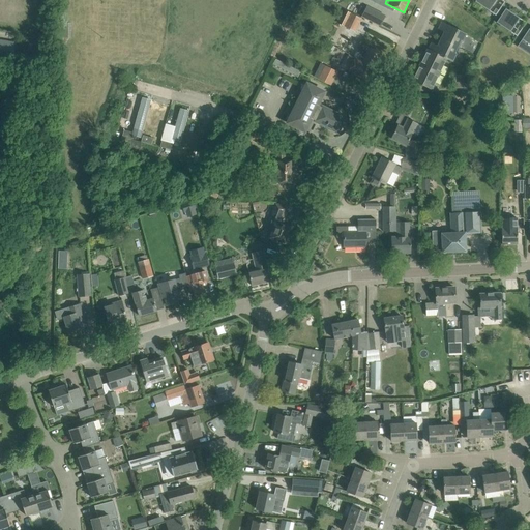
[(476,0),(475,1),(489,10),(495,0),(476,0)]
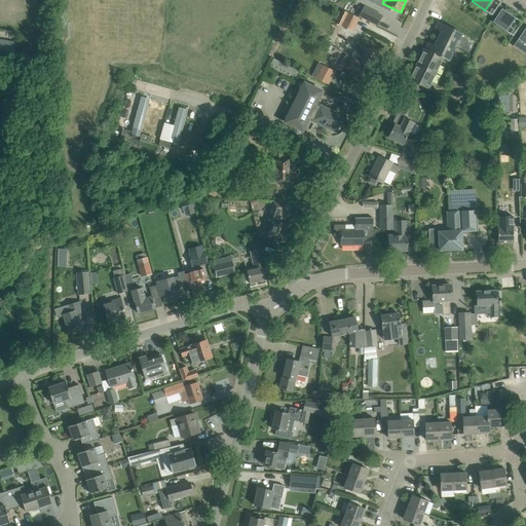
[(364,6),(360,15),(377,25),(382,15),(364,6)]
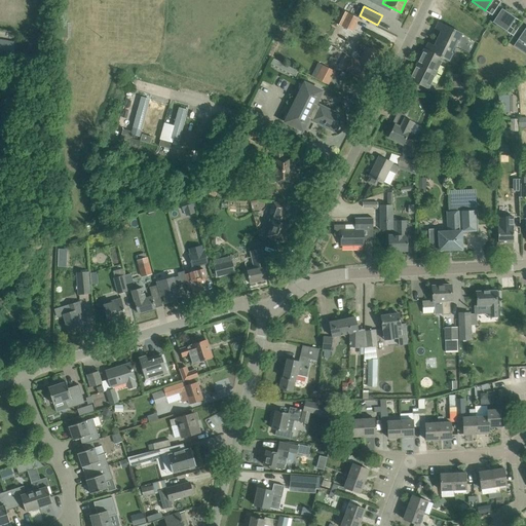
[(502,8),(493,23),(505,31),(515,17),(502,8)]
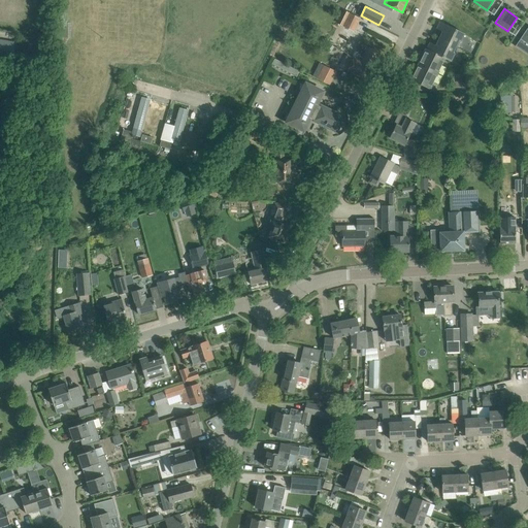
[(336,23),(353,31),(359,19),(342,10),(336,23)]
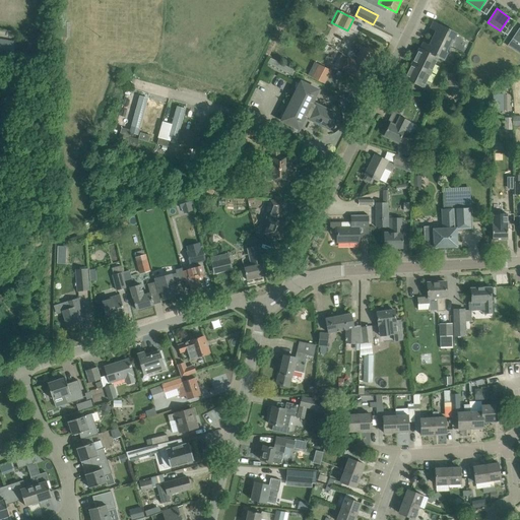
[(419,49),(438,58),(444,60),(448,53),(446,52),(451,40),(453,41),(457,33),(435,22),(433,26),(440,29),(431,49),(424,46),(421,49),(420,48),(419,49)]
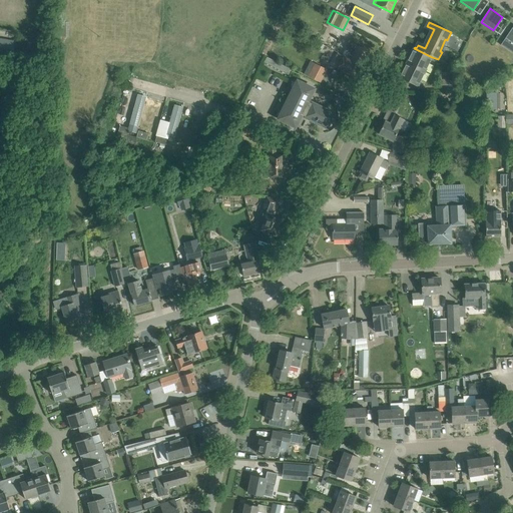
[(0,61),(10,63),(13,46),(8,45),(9,39),(0,38),(0,61)]
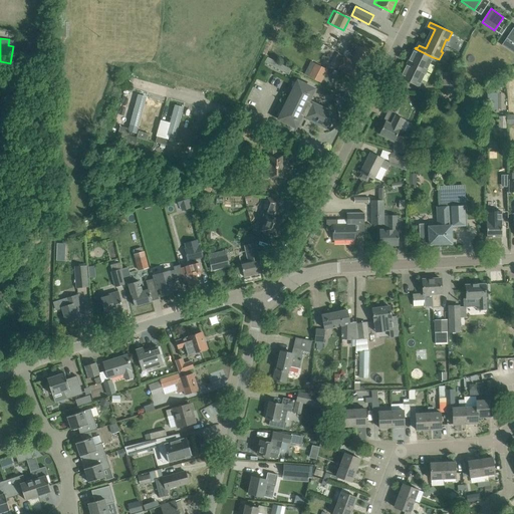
[(352,43),(345,56),(365,66),(371,52),(352,43)]
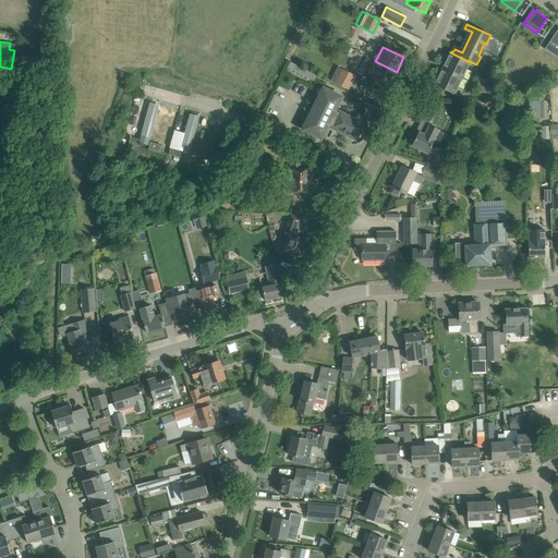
[(443,69),(462,79),(470,62),(450,52),(443,69)]
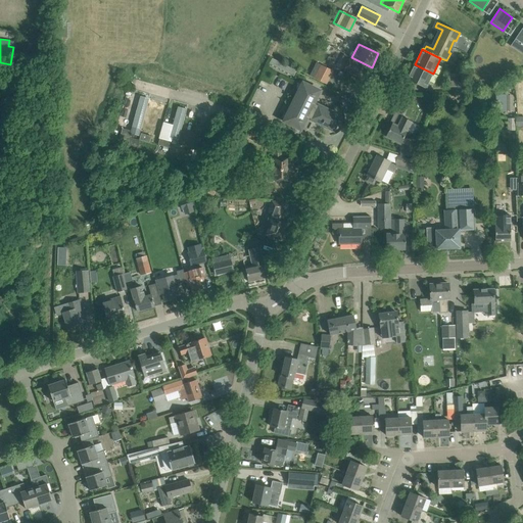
[(372,67),(351,57),(344,54),(338,67),(365,81),(372,67)]
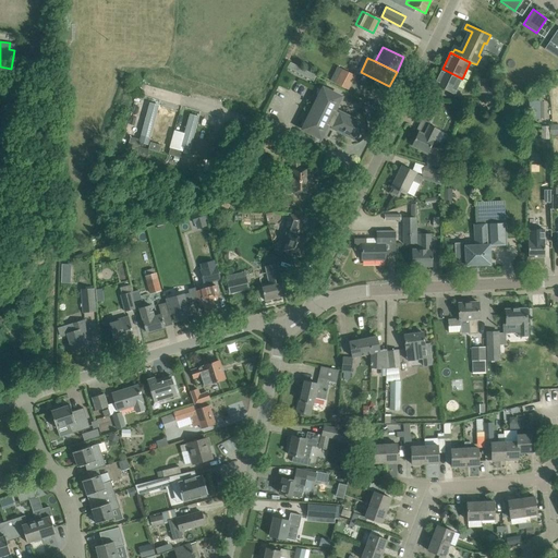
[(355,75),(343,69),(338,67),(330,81),(348,89),(355,75)]
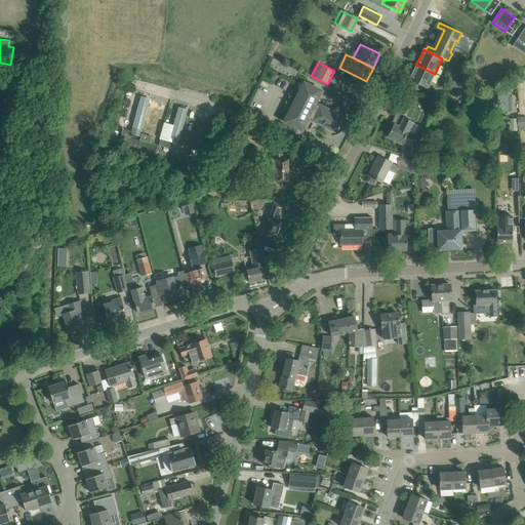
[(409,79),(428,88),(435,74),(416,65),(409,79)]
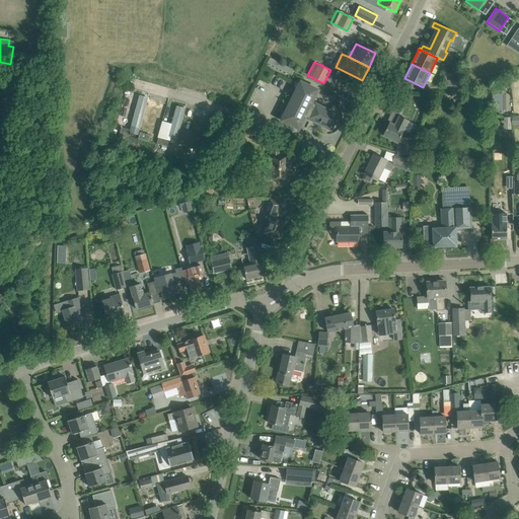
[(291,102),(282,120),(298,128),(304,116),(330,129),(338,116),(311,102),(317,90),(301,82),(291,102)]
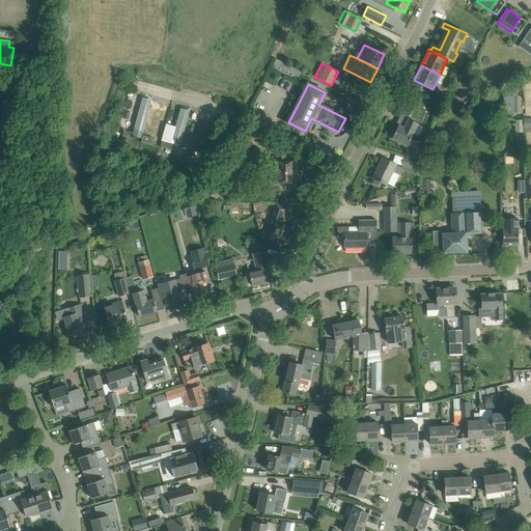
[(504,96),(504,113),(514,113),(514,96),(504,96)]
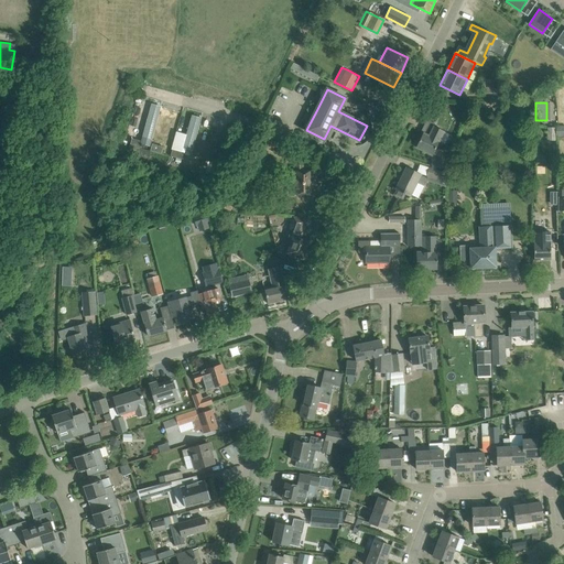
[(445,112),(463,115),(464,111),(465,105),(446,104),(445,112)]
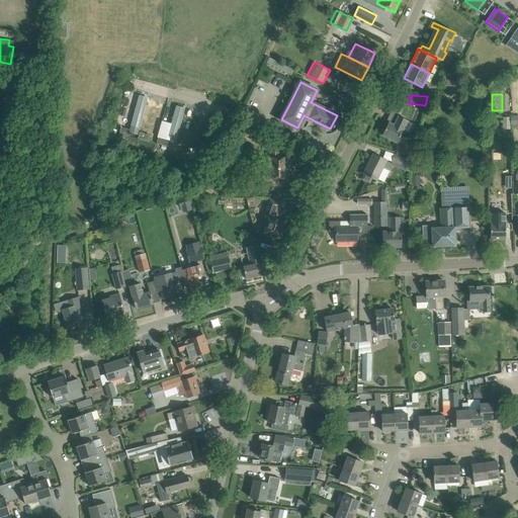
[(140,132),(148,100),(139,98),(130,128),(140,132)]
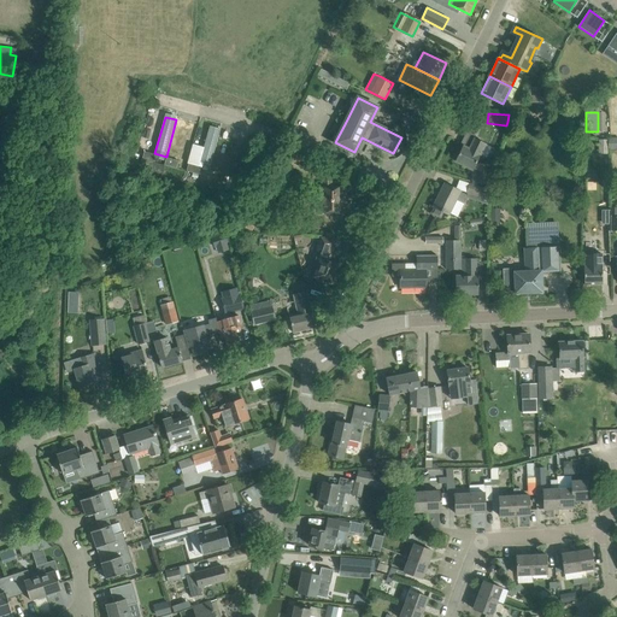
[(200,163),(199,165),(211,168),(213,160),(221,130),(210,128),(204,147),(200,163)]
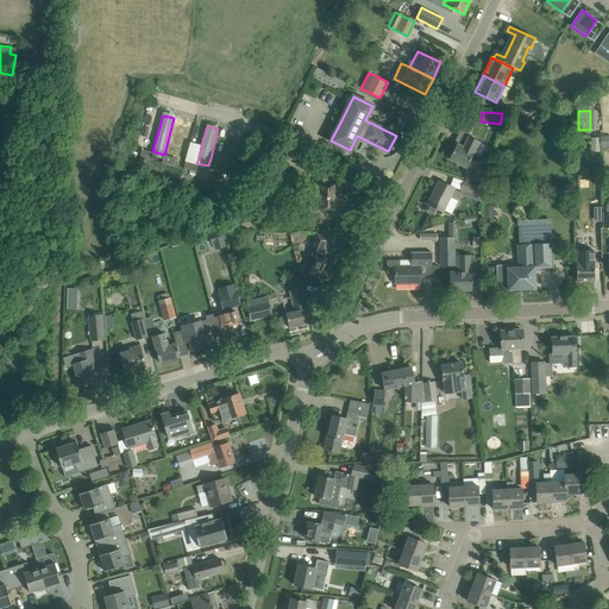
[(457,144),(450,159),(466,167),(466,181),(482,181),(483,162),(470,161),(479,142),(469,136),(463,148),(457,144)]
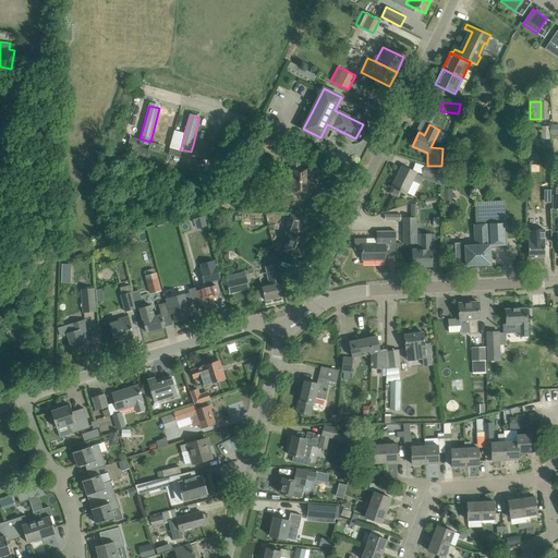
[(174,131),(170,147),(170,148),(180,150),(180,149),(181,147),(184,133),(174,131)]
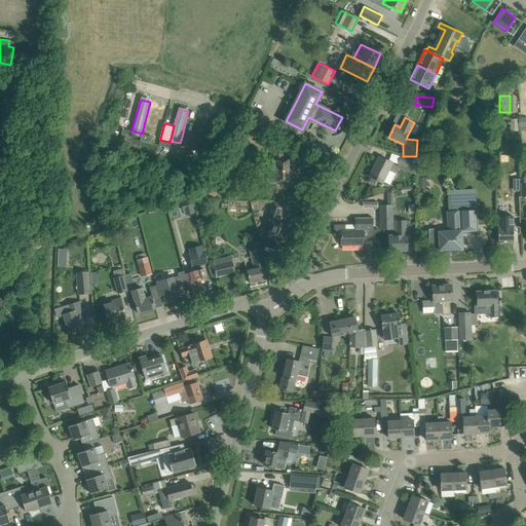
[(237,139),(247,143),(248,139),(256,142),(259,134),(242,125),(237,139)]
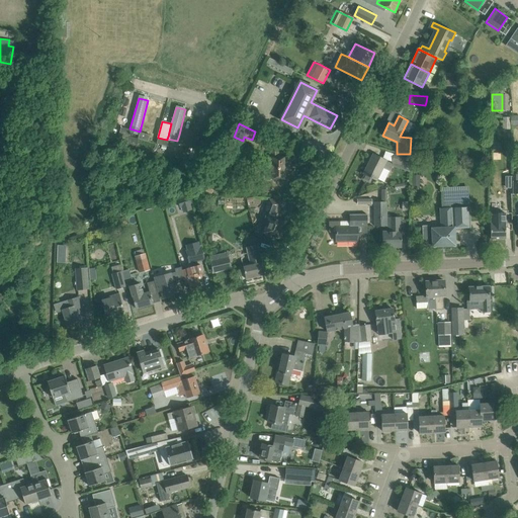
[(121,126),(119,134),(130,136),(132,130),(121,126)]
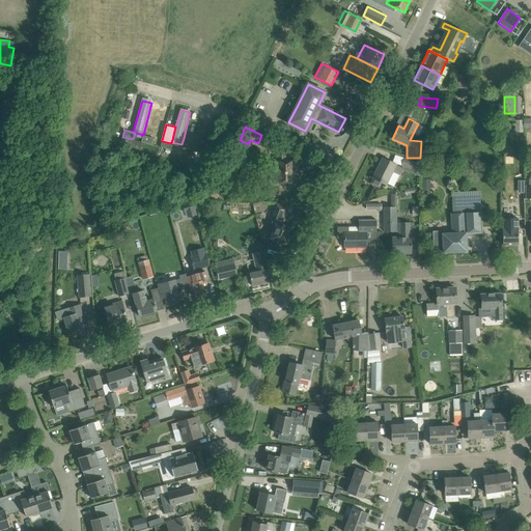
[(143,135),(141,142),(152,145),(155,138),(143,135)]
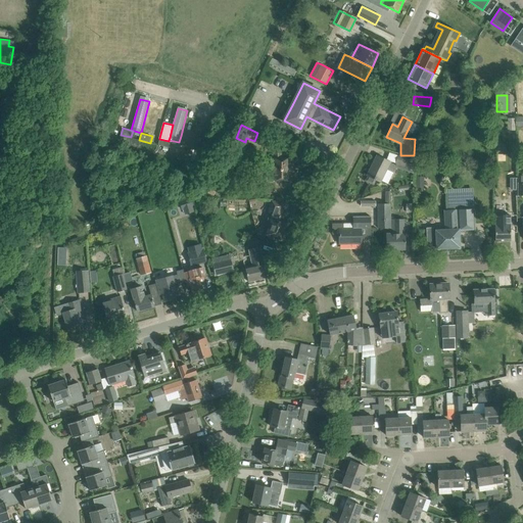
[(131,137),(121,135),(119,142),(138,148),(140,140),(139,140),(131,137)]
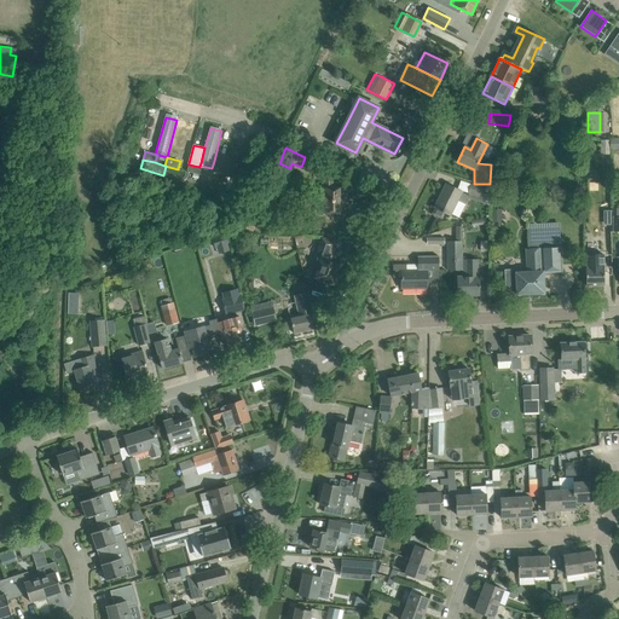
[(187,172),(200,175),(202,167),(200,167),(189,165),(187,172)]
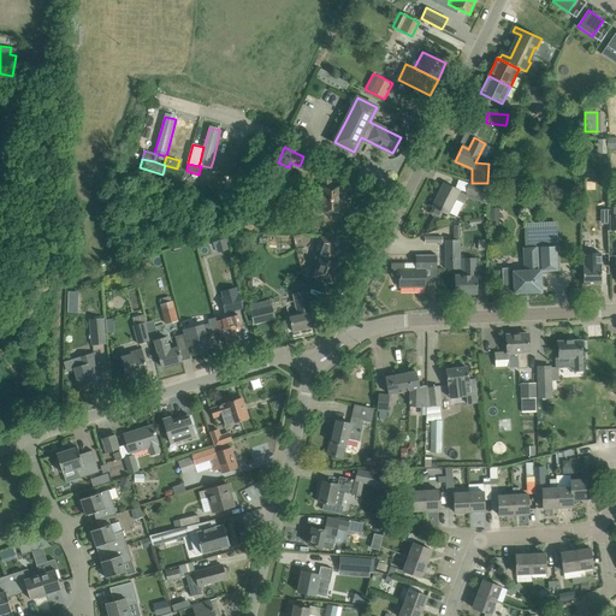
[(315,196),(314,197),(314,213),(315,214),(321,214),(324,212),(341,212),(341,196),(344,196),(344,188),(332,188),(332,173),(323,173),(323,196),(315,196)]
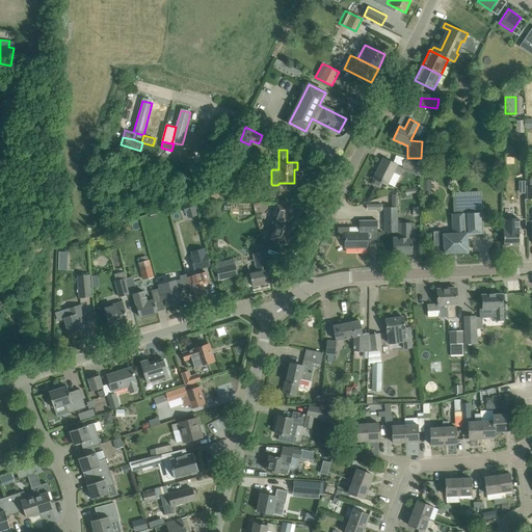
[(403,168),(393,163),(383,158),(373,178),(374,179),(372,184),(384,190),(394,171),(400,175),(403,168)]
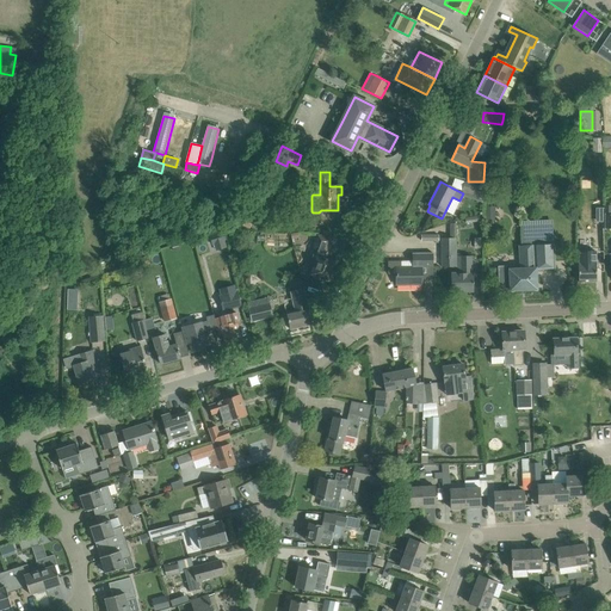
[(463,191),(480,197),(482,187),(466,181),(463,191)]
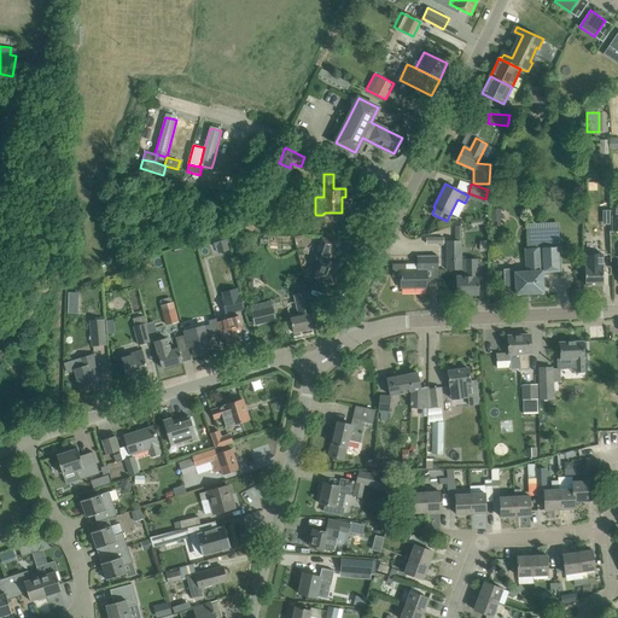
[(531,228),(526,228),(528,235),(528,249),(560,248),(559,234),(532,235),(531,228)]
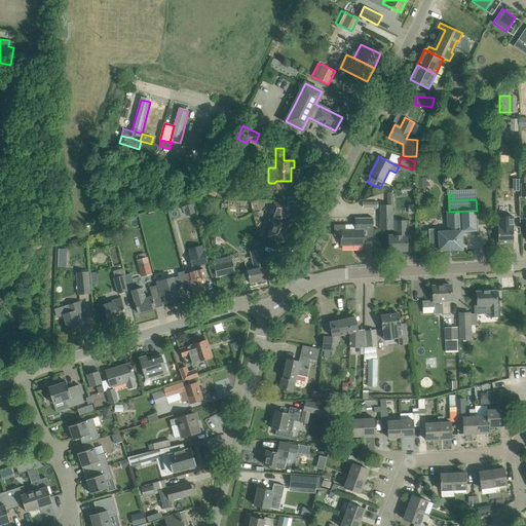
[(192,198),(180,202),(183,211),(185,210),(193,208),(195,207),(192,198)]
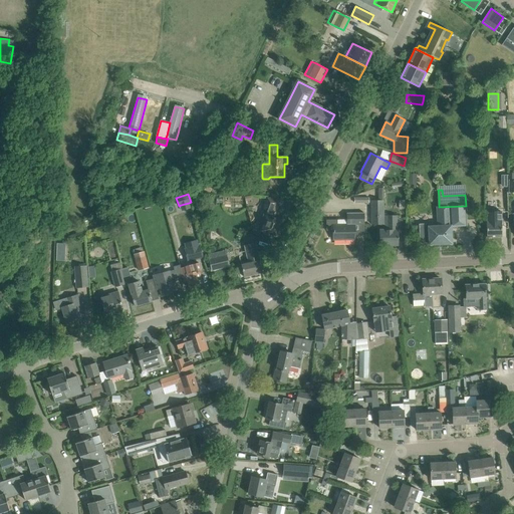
[(268,197),(260,219),(265,221),(262,231),(277,236),(283,220),(275,217),(282,197),(268,197)]
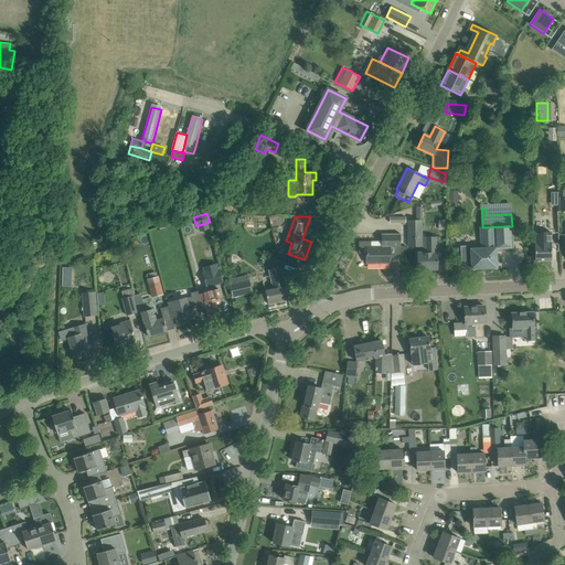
[(414,220),(408,220),(408,246),(422,246),(422,253),(417,253),(418,269),(438,269),(438,252),(436,252),(436,236),(422,236),(422,220),(416,220),(414,220)]
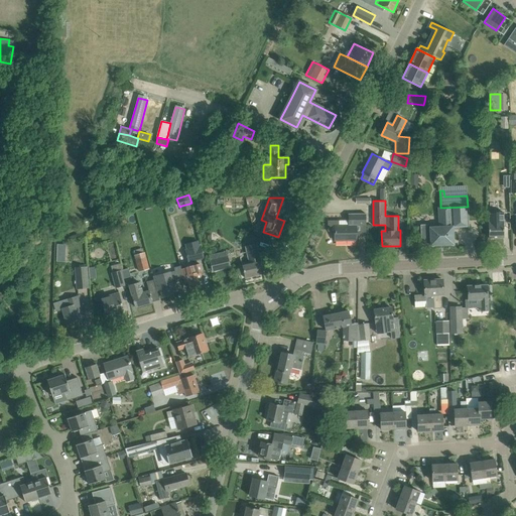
[(469,226),(468,207),(440,208),(438,208),(439,227),(431,228),(431,224),(421,225),(422,243),(431,243),(431,245),(454,244),(453,227),(469,226)]
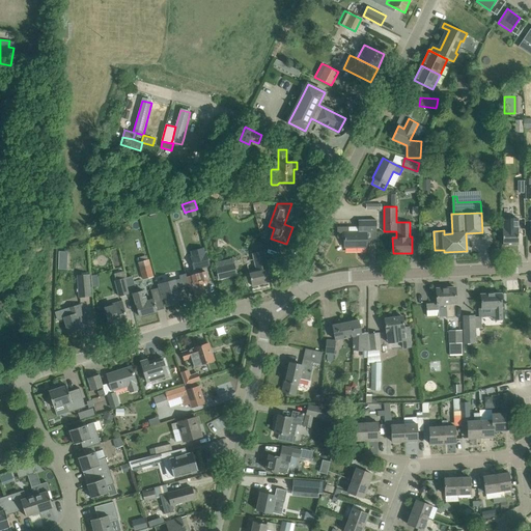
[(348,227),(337,227),(337,239),(344,239),(344,240),(345,248),(366,247),(366,232),(376,232),(376,220),(359,220),(359,231),(348,232),(348,227)]
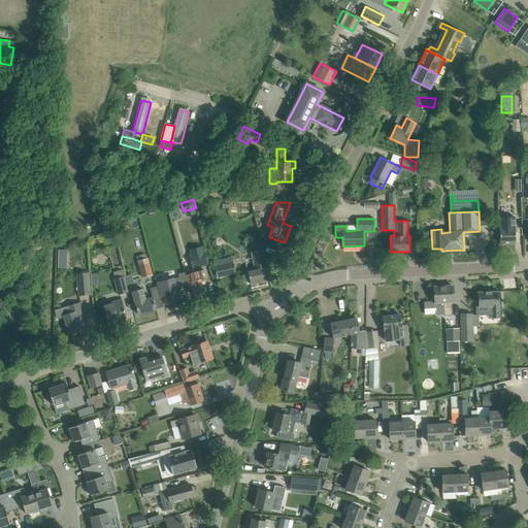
[(516,242),(516,232),(516,228),(508,228),(508,221),(500,221),(500,243),(516,242)]
